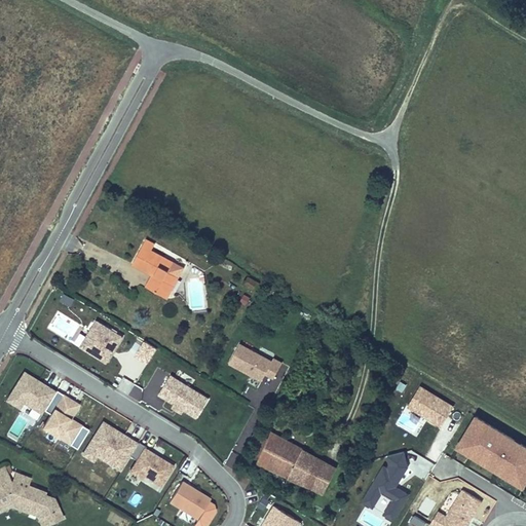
[(157,292),(165,296),(176,277),(164,271),(170,262),(149,252),(153,245),(145,239),(132,263),(151,274),(156,276),(150,288),(157,292)]
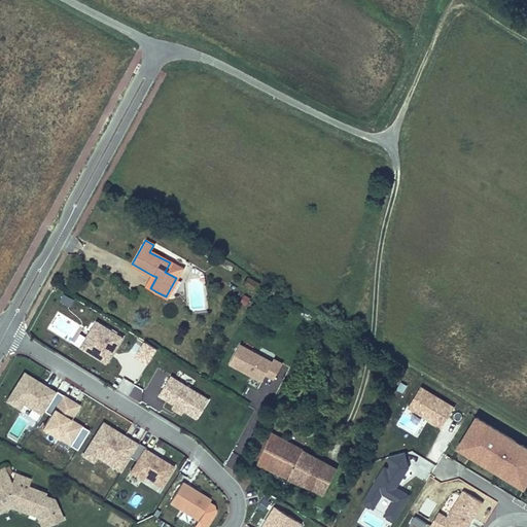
[(165,272),(176,278),(181,269),(170,262),(165,272)]
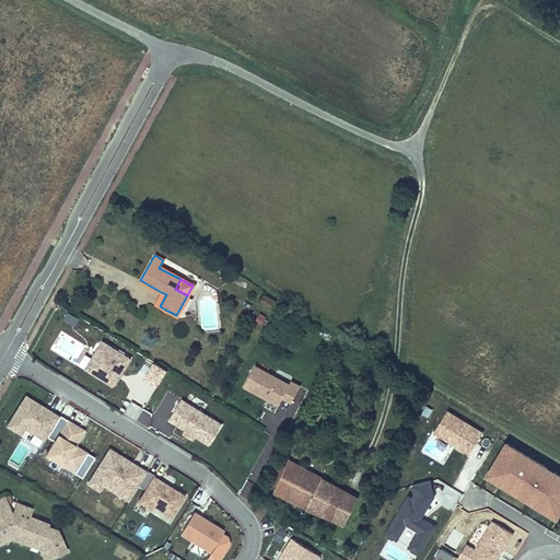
[(161,292),(154,304),(160,306),(166,294),(161,292)]
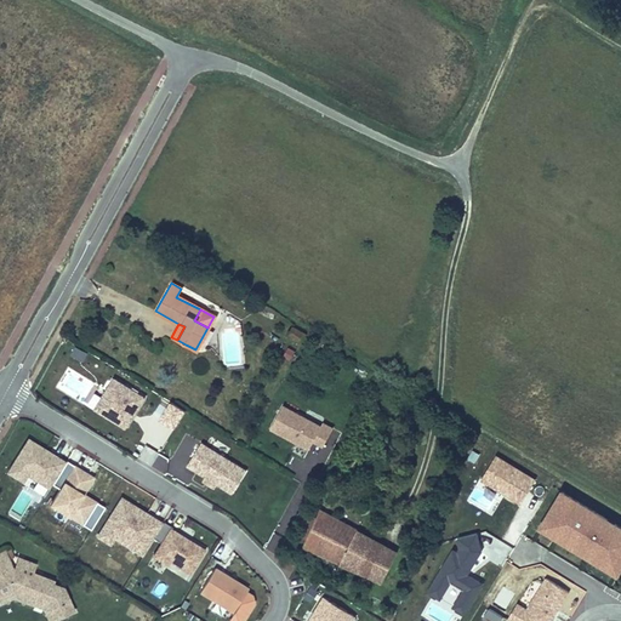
[(286,337),(300,346),(306,337),(291,329),(286,337)]
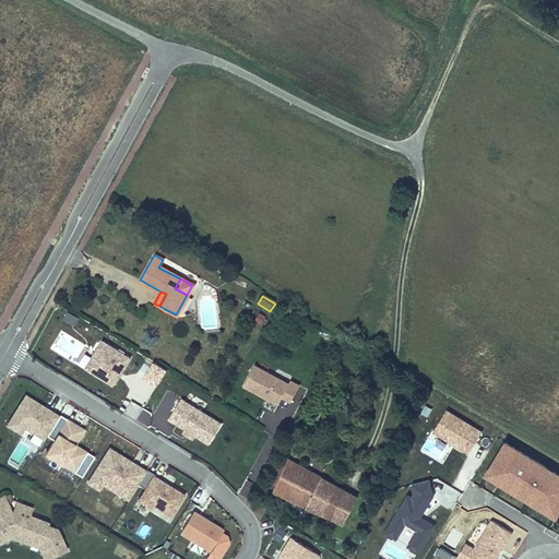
[(80,317),(68,311),(64,318),(75,324),(80,317)]
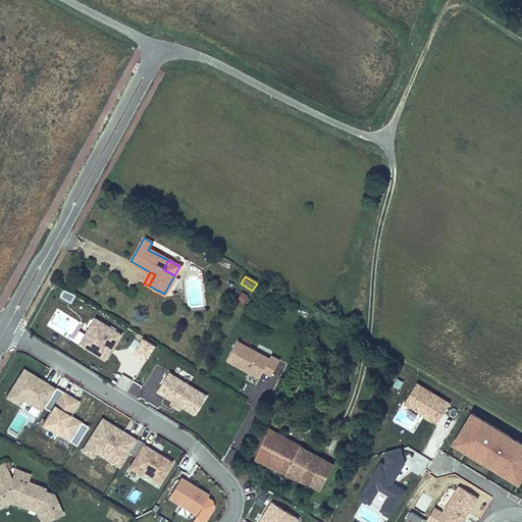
[(122,333),(95,316),(77,344),(105,361),(122,333)]
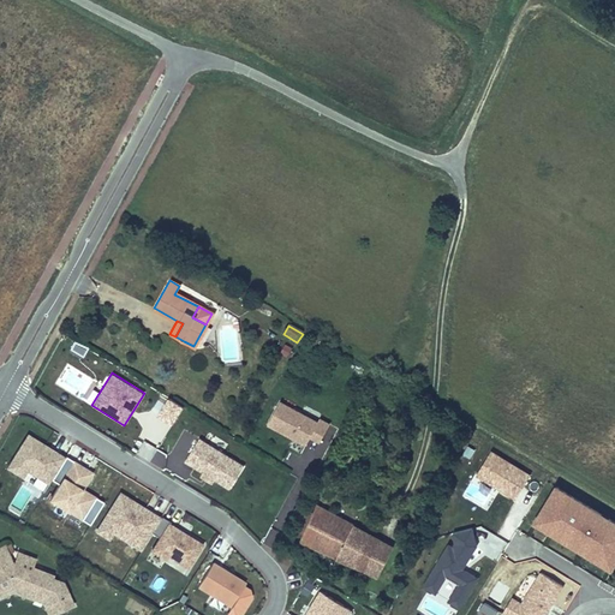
[(318,423),(280,404),(269,427),(308,446),(311,437),(314,435),(323,440),(330,425),(321,419),(318,423)]
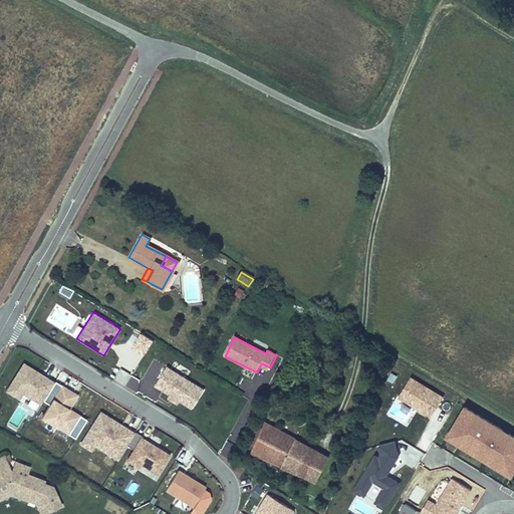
[(41,405),(55,382),(24,363),(7,392),(19,400),(23,394),(41,405)]
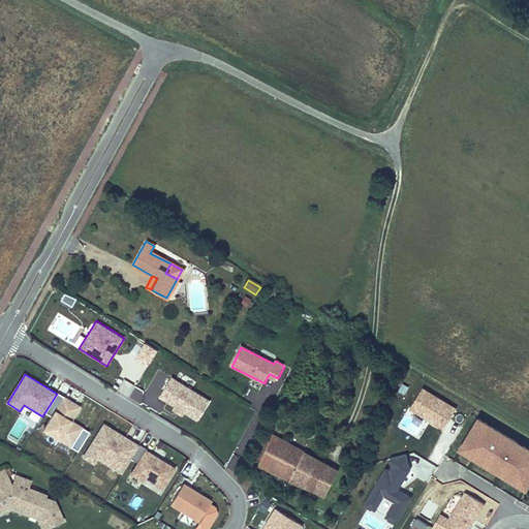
[(211,400),(172,376),(159,396),(198,419),(211,400)]
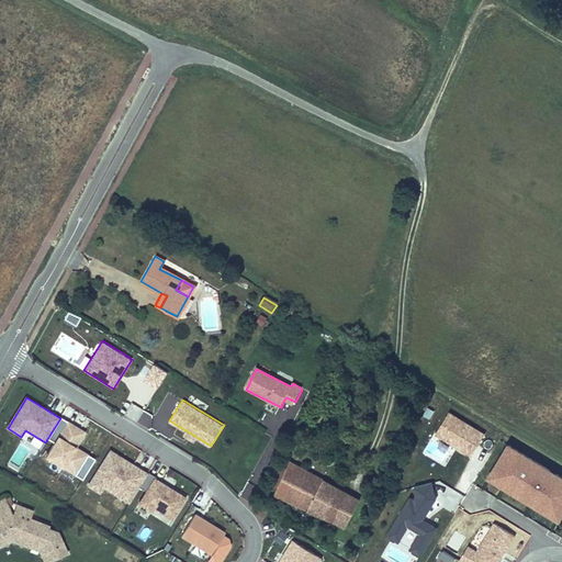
[(149,428),(155,414),(132,405),(126,419),(149,428)]
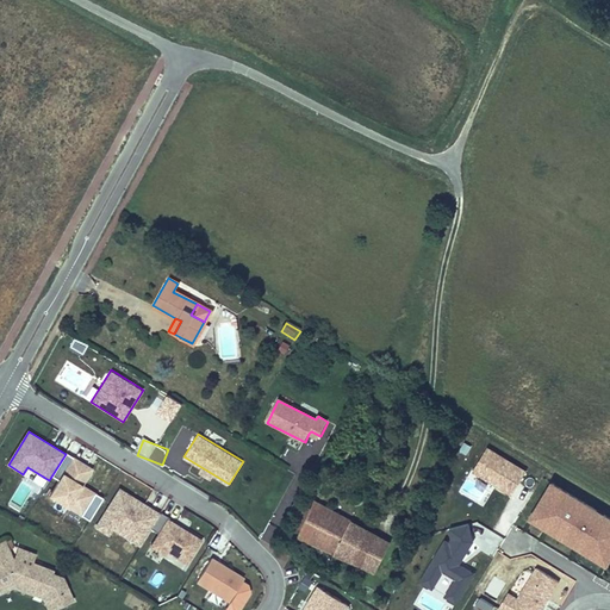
[(527,470),(486,446),(472,471),(511,495),(527,470)]
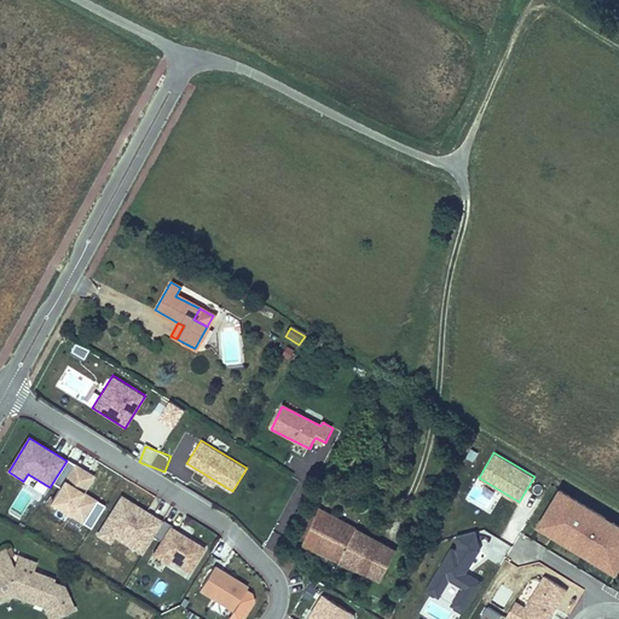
[(79,491),(88,474),(75,466),(51,505),(84,525),(93,509),(80,501),(84,495),(79,491)]
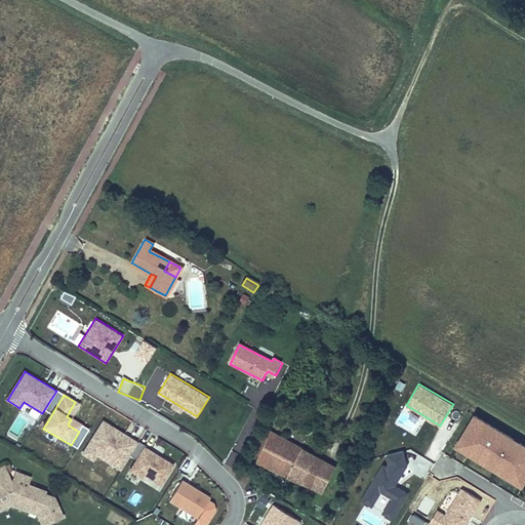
[(71,419),(79,405),(75,402),(67,416),(71,419)]
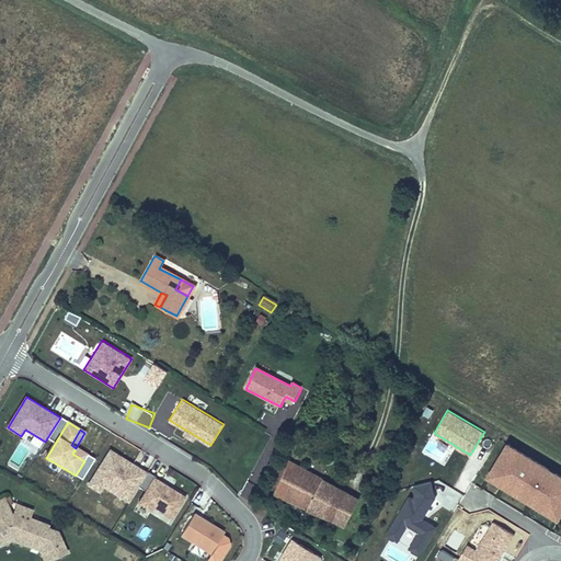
[(560,477),(506,444),(489,472),(503,480),(501,485),(522,497),(525,493),(538,502),(536,506),(557,518),(560,511),(560,477)]
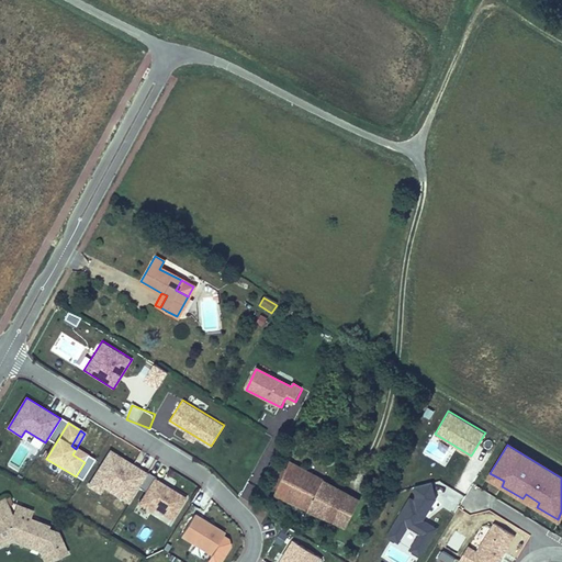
[(88,457),(76,449),(72,454),(85,462),(88,457)]
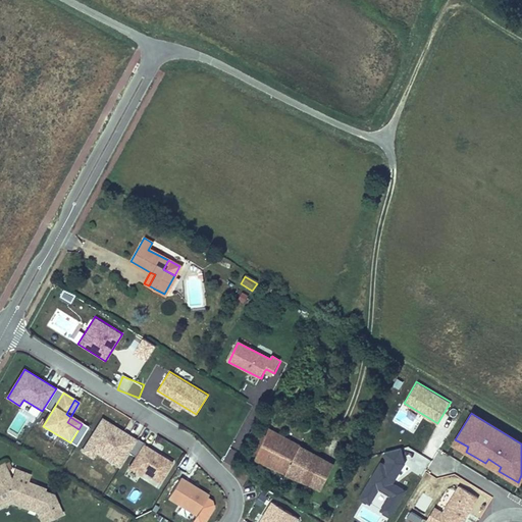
[(126,439),(110,429),(111,427),(101,421),(83,453),(92,459),(95,454),(119,468),(128,454),(136,441),(127,437),(126,439)]
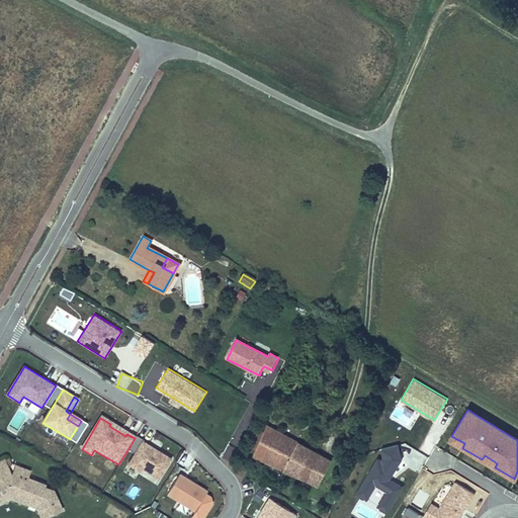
[(126,434),(110,424),(109,426),(125,436),(126,434)]
